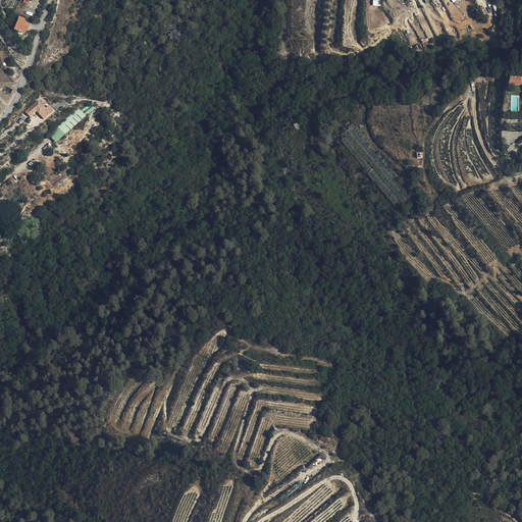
[(449,40),(431,5),(424,9),(441,44),(449,40)]
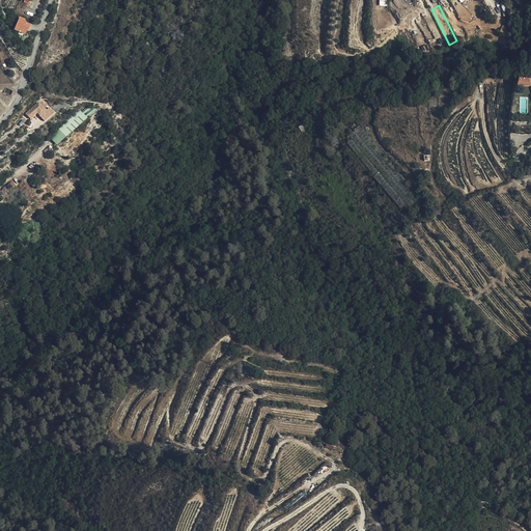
[(18,17),(7,11),(5,16),(16,21),(18,17)]
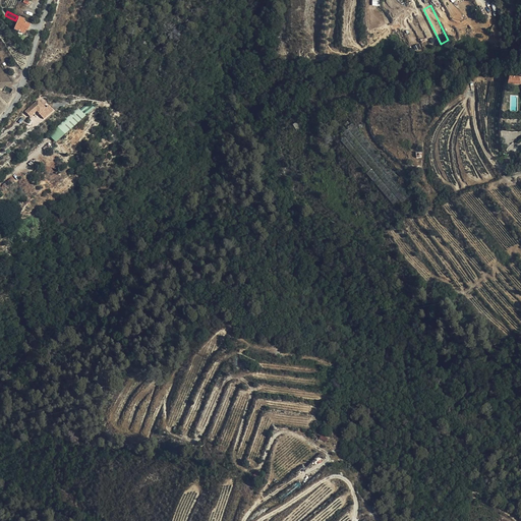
[(27,30),(30,25),(27,24),(30,21),(19,17),(13,30),(23,34),(25,29),(27,30)]
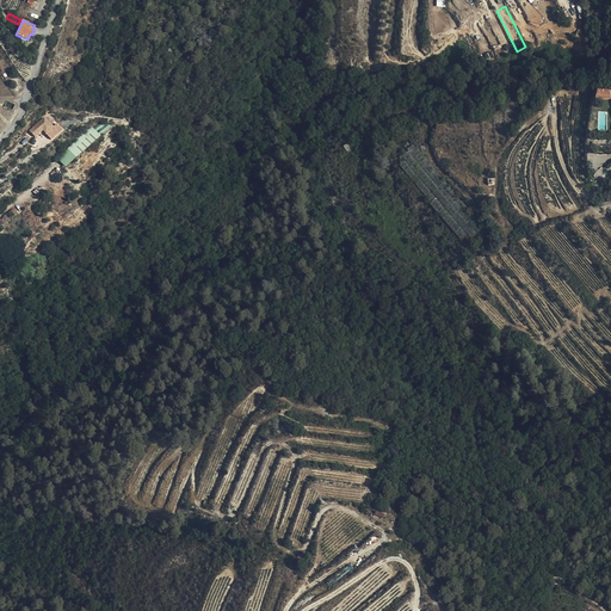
[(43,116),(44,117),(50,124),(54,121),(47,112),(43,116)]
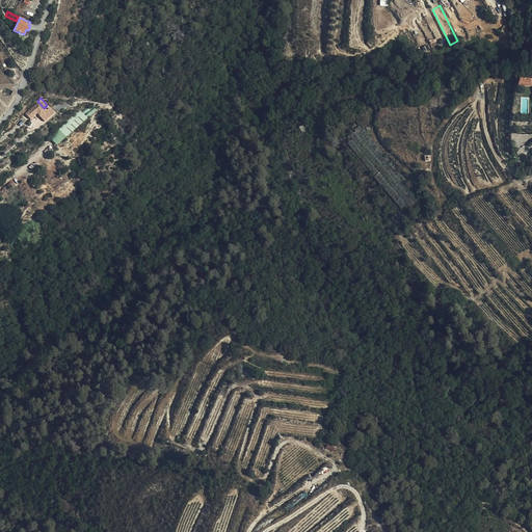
[(44,108),(38,102),(35,105),(36,106),(34,108),(33,107),(26,113),(31,118),(37,112),(42,117),(44,115),(48,120),(55,113),(50,107),(47,110),(44,108)]
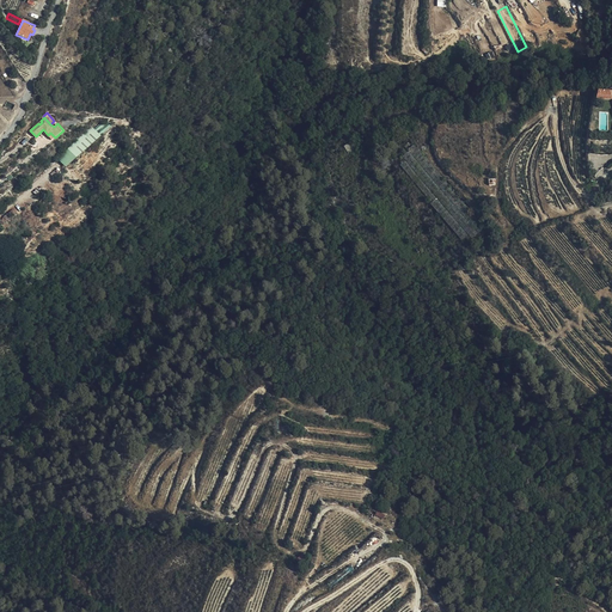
[(112,128),(110,122),(99,126),(101,128),(98,128),(101,133),(112,128)]
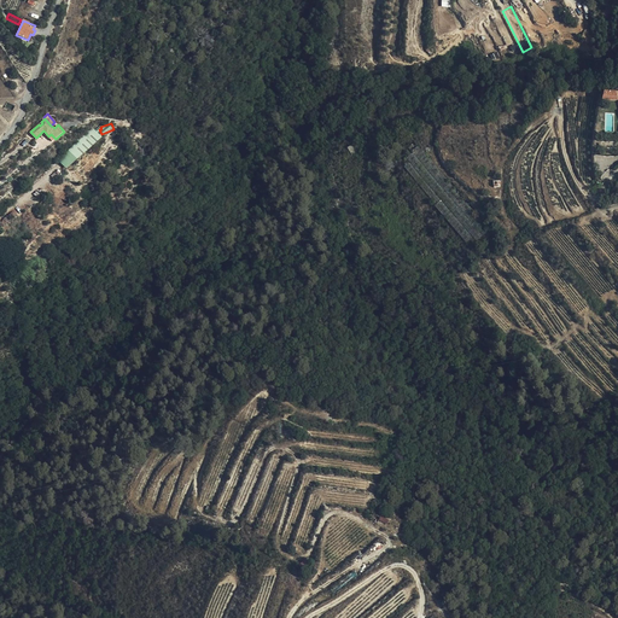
[(66,168),(103,138),(95,128),(58,157),(66,168)]
